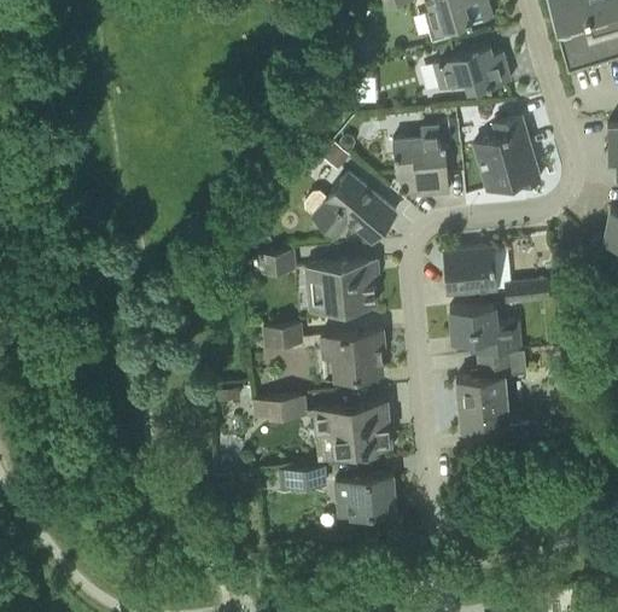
[(382,0),(386,12),(414,4),(412,0),(382,0)]
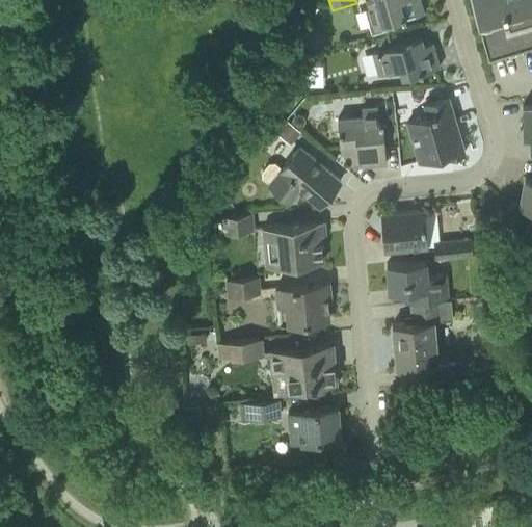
[(388,31),(387,26),(424,16),(419,0),(365,0),(369,12),(366,14),(372,36),(388,31)]
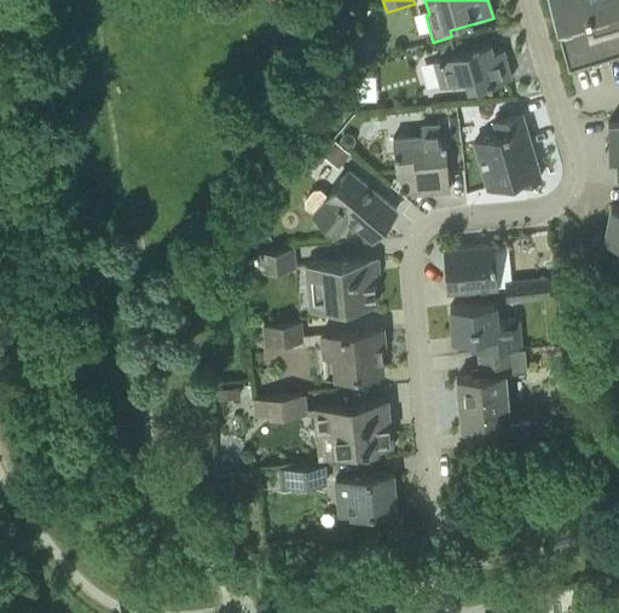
[(618,0),(549,0),(568,63),(618,47),(618,0)]
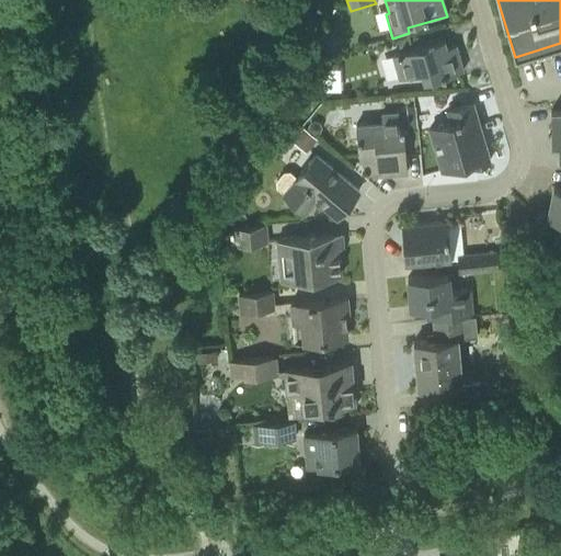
[(421,77),(424,87),(464,76),(456,49),(446,52),(444,44),(391,59),(399,83),(421,77)]
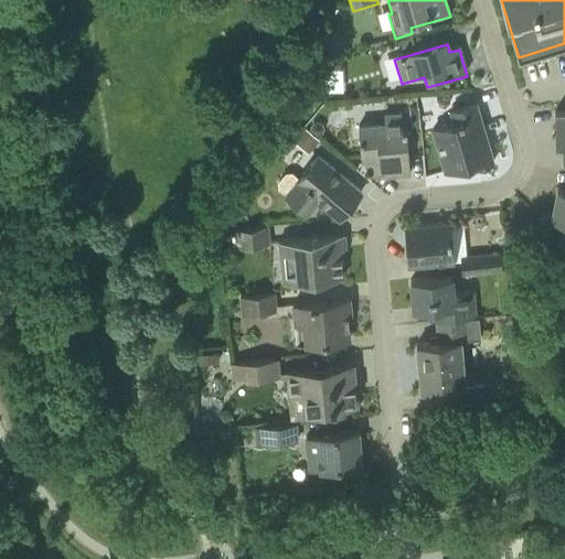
[(454,126),(433,132),(446,175),(476,167),(477,172),(493,167),(476,107),(450,115),(454,126)]
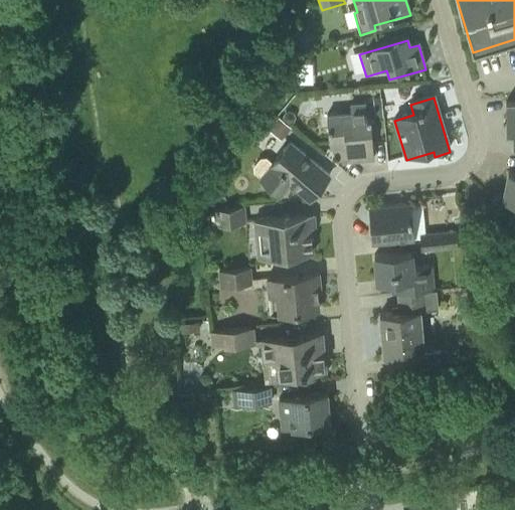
[(514,105),(506,106),(506,131),(512,131),(513,150),(514,149),(514,105)]
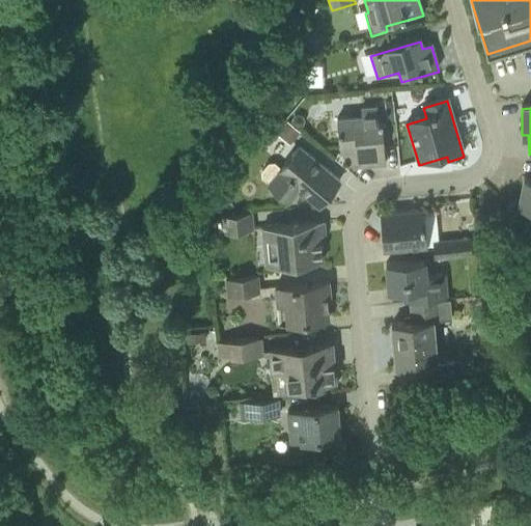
[(362,119),(337,121),(340,156),(356,154),(357,161),(365,161),(366,169),(386,167),(381,110),(376,111),(376,110),(361,111),(362,119)]
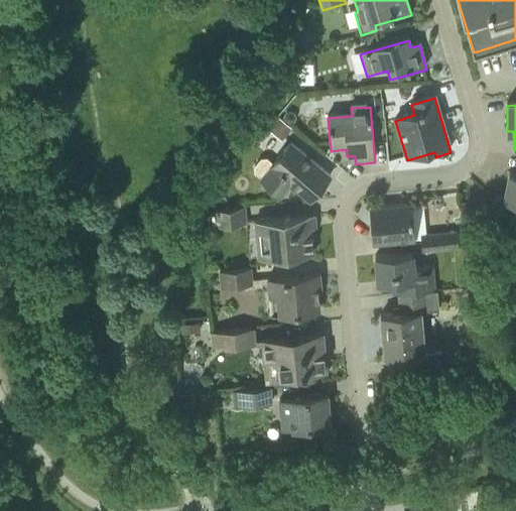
[(309,204),(316,195),(331,179),(290,145),(260,180),(281,199),(291,187),(309,204)]
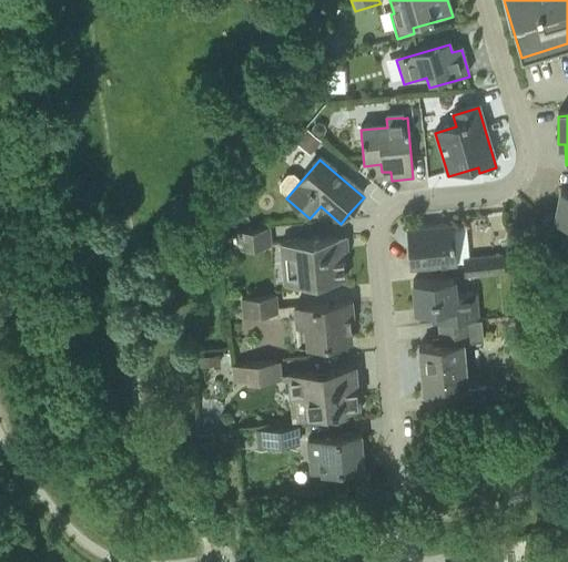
[(567,194),(560,193),(554,223),(567,225),(567,194)]
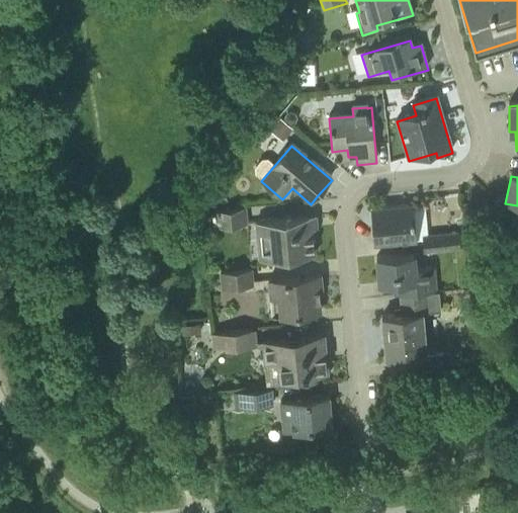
[(375,248),(416,245),(412,207),(372,211),(375,248)]
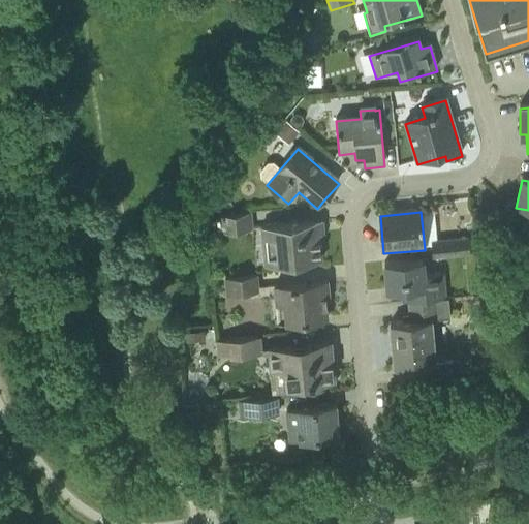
[(220,236),(254,233),(252,216),(219,219),(220,236)]
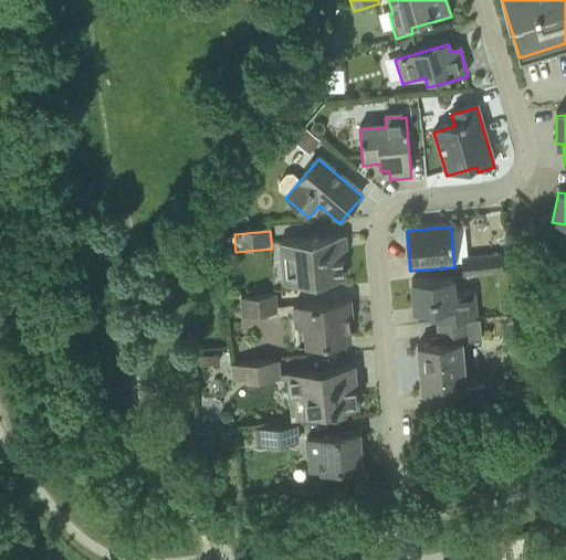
[(282,286),(300,284),(345,281),(342,253),(338,253),(337,241),(279,246),(282,286)]
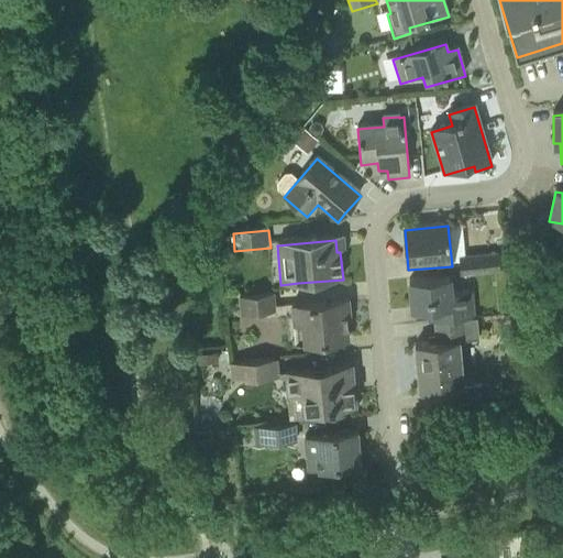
[(461,279),(500,274),(498,256),(459,260),(461,279)]
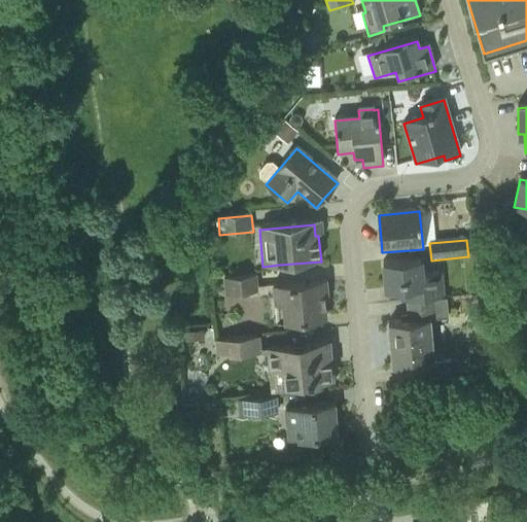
[(409,304),(434,302),(445,301),(443,275),(425,277),(423,261),(383,265),(386,293),(408,291),(409,304)]
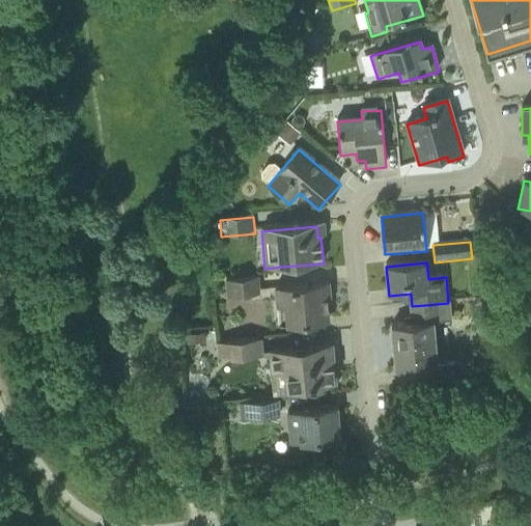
[(227,300),(260,296),(259,279),(225,282),(227,300)]
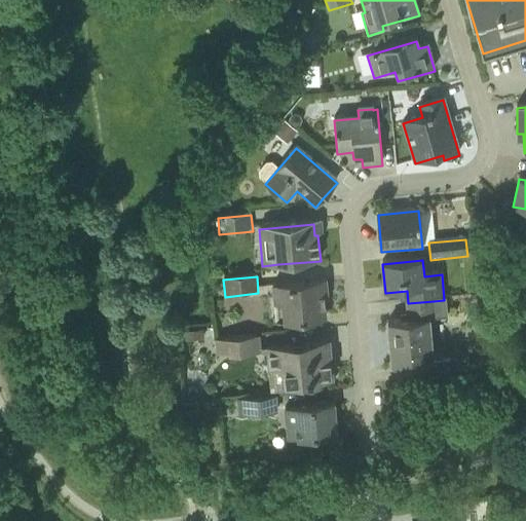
[(282,306),(284,324),(326,320),(324,295),(320,296),(318,283),(271,288),(273,306),(282,306)]
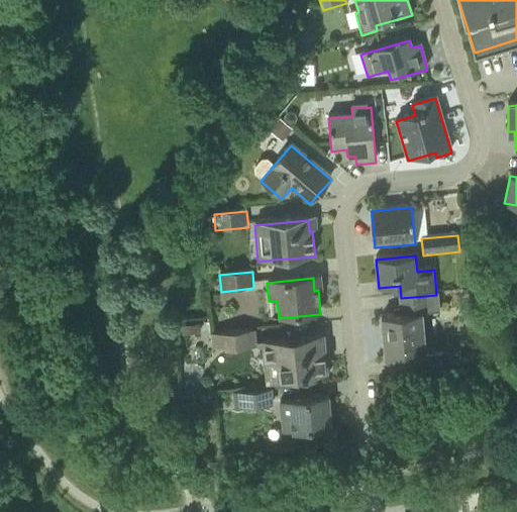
[(384,340),(424,336),(422,316),(428,315),(426,296),(401,298),(400,298),(402,316),(382,318),(384,340)]
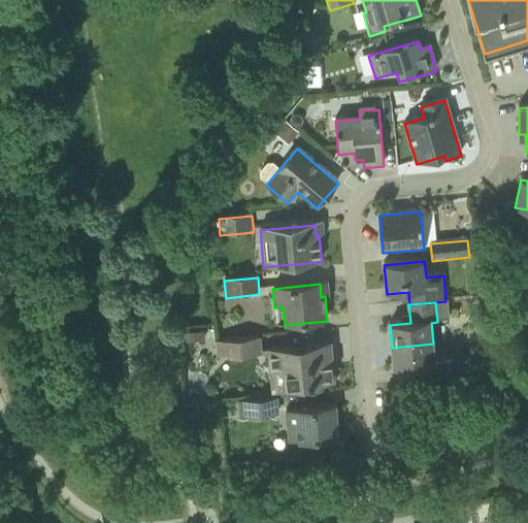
[(230,360),(262,357),(261,339),(216,344),(217,358),(230,357),(230,360)]
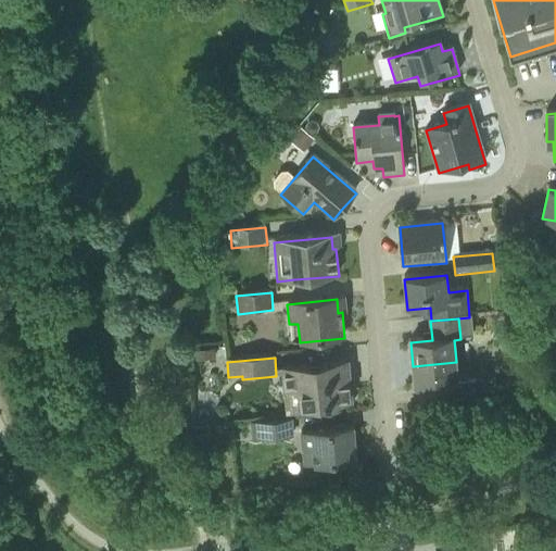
[(439,408),(467,404),(465,385),(458,385),(456,362),(413,366),(415,390),(437,388),(439,408)]
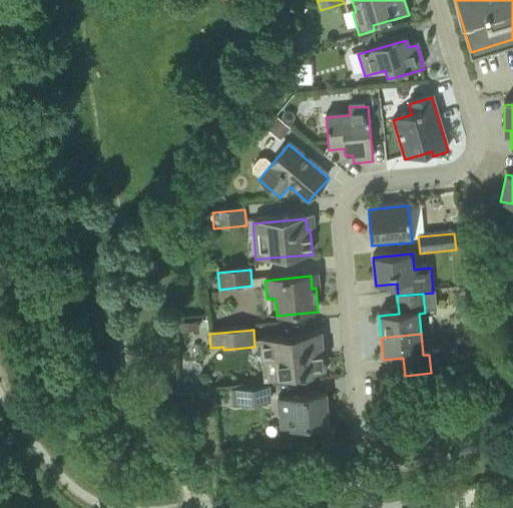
[(274,361),(275,376),(324,371),(320,335),(259,341),(261,362),(274,361)]
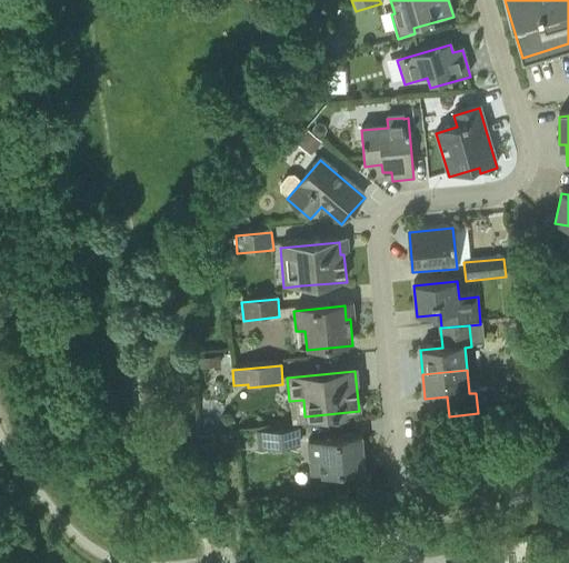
[(258,452),(301,449),(300,430),(256,434),(258,452)]
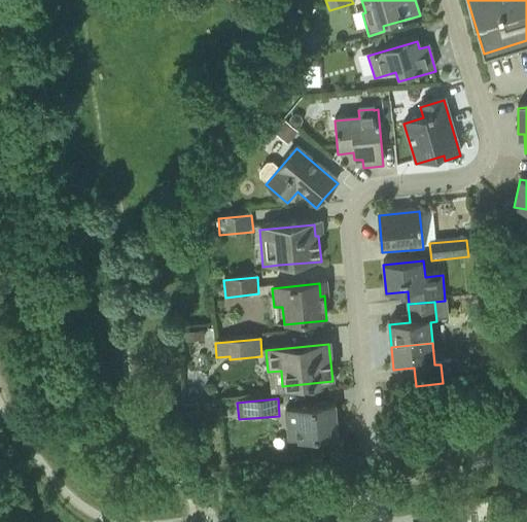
[(284,413),(287,443),(338,438),(335,408),(284,413)]
